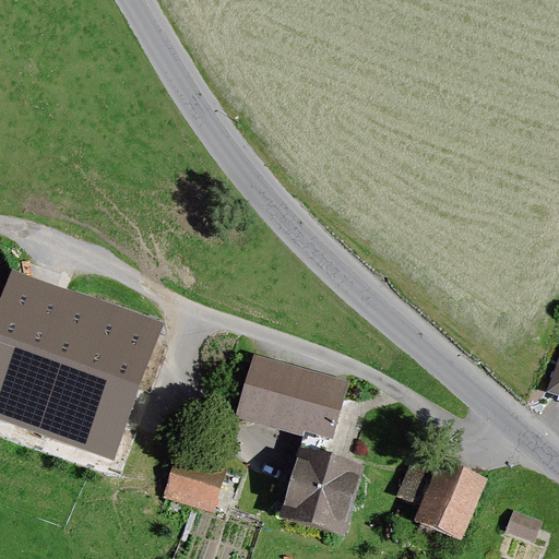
[(0,302),(0,419),(115,461),(165,323),(13,269),(0,302)]
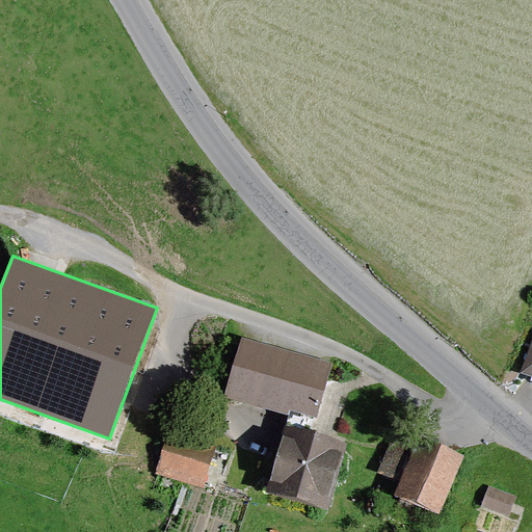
[(333,364),(242,337),(224,396),(289,415),(290,409),(317,418),(333,364)]
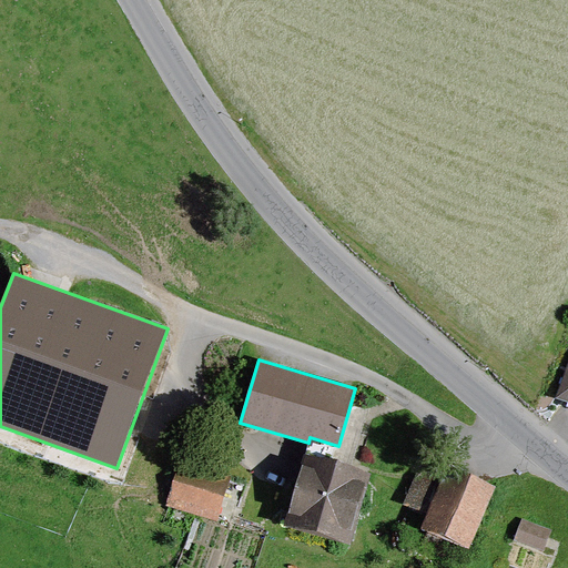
[(567,364),(556,399),(567,403),(567,364)]
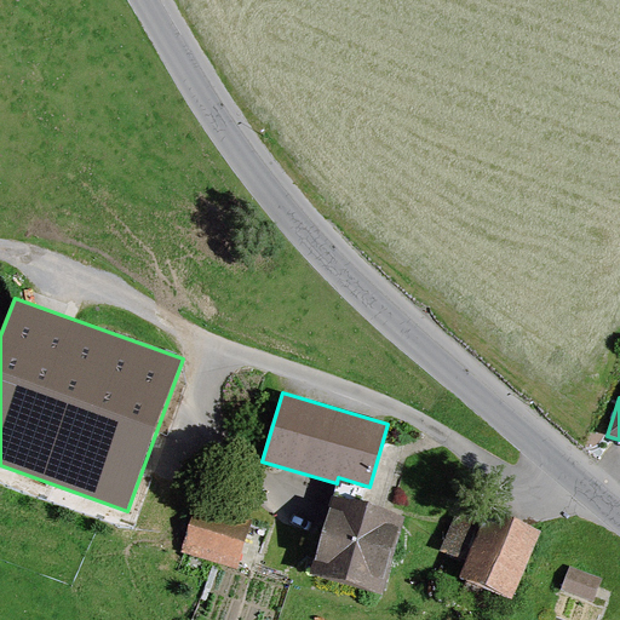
[(333,495),(311,573),(384,593),(406,516),(333,495)]
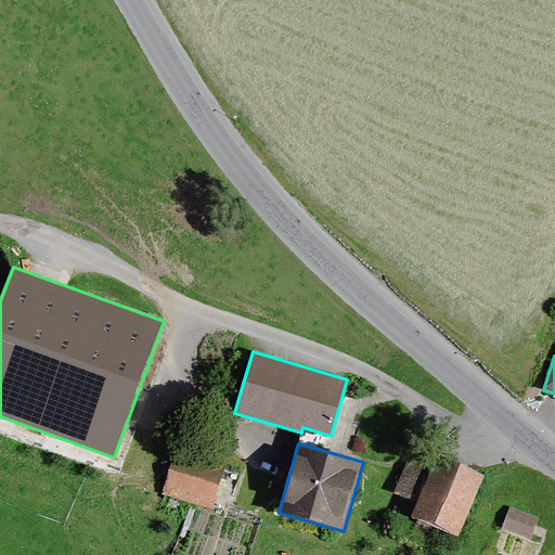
[(214,508),(226,467),(175,452),(163,494),(214,508)]
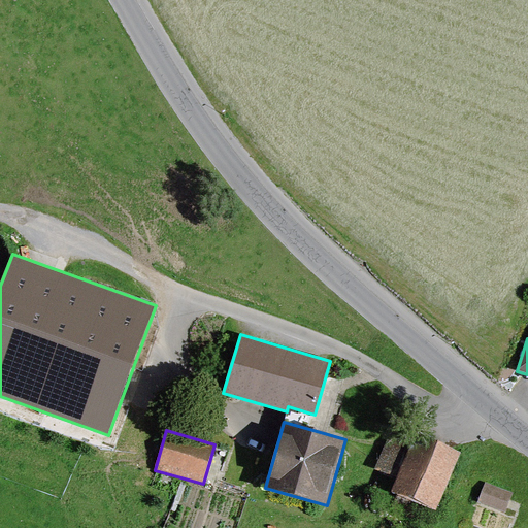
[(392,492),(437,509),(461,452),(415,434),(392,492)]
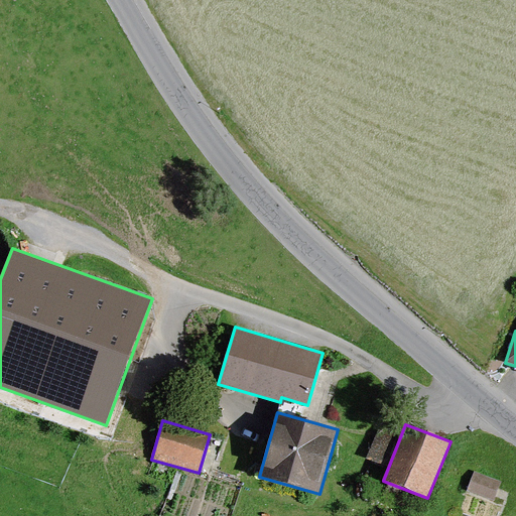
[(475,471),(467,491),(494,501),(502,481),(475,471)]
